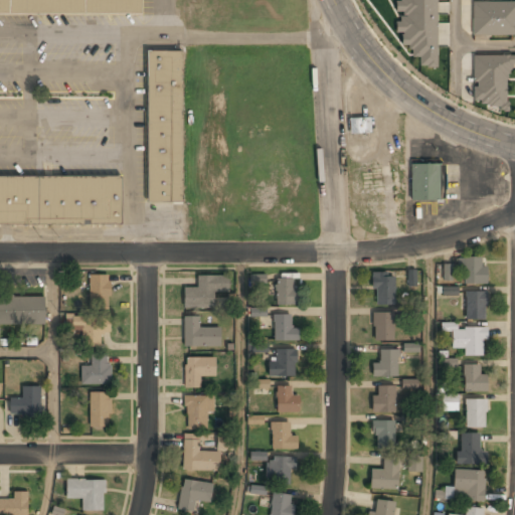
[(0,0),(0,15),(138,15),(138,0),(0,0)]
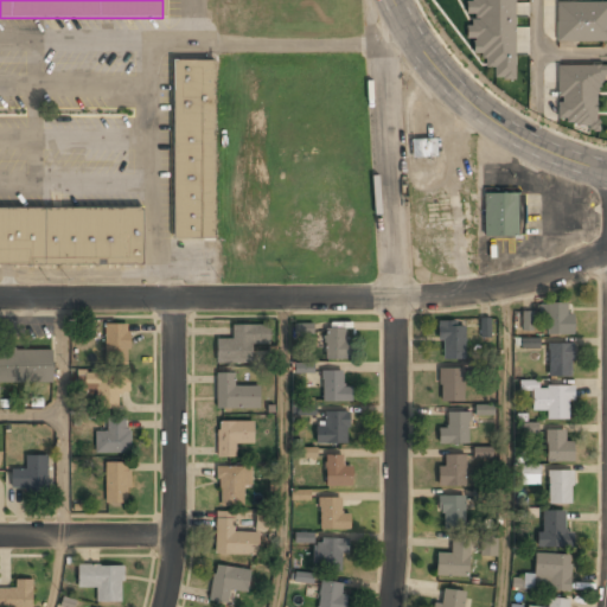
[(513,0),(470,0),(472,38),(475,38),(475,52),(487,52),(489,80),(516,78),(513,0)]
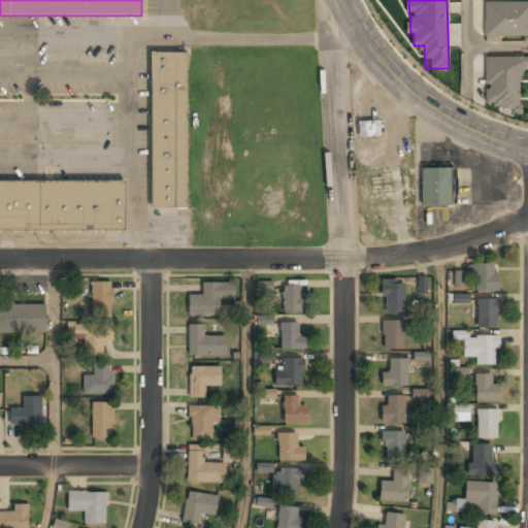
[(527,3),(483,3),(484,37),(527,36),(527,3)]
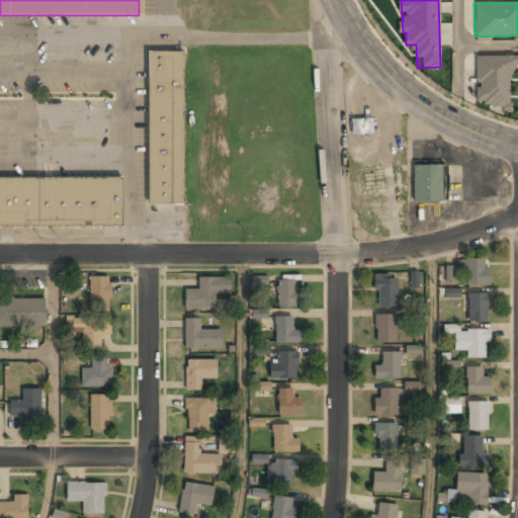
[(180,53),(180,204),(145,204),(148,52),(180,53)]
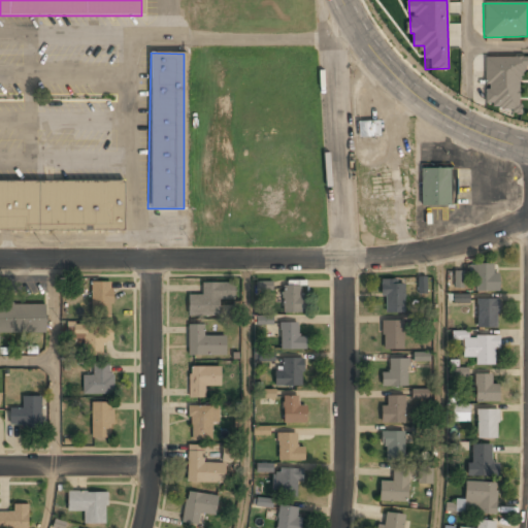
[(485,107),(521,107),(521,57),(485,57),(485,107)]
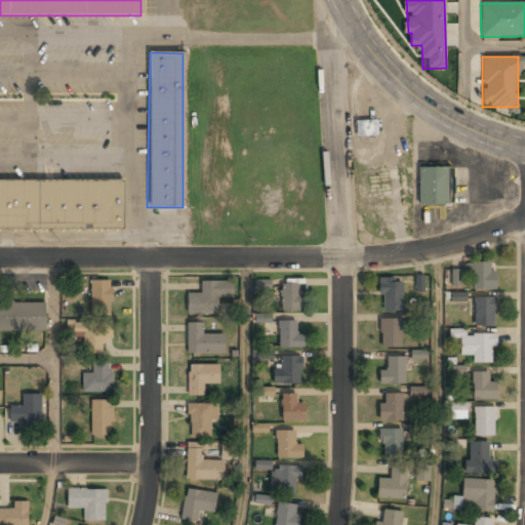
[(375,120),(356,120),(356,135),(375,135),(375,120)]
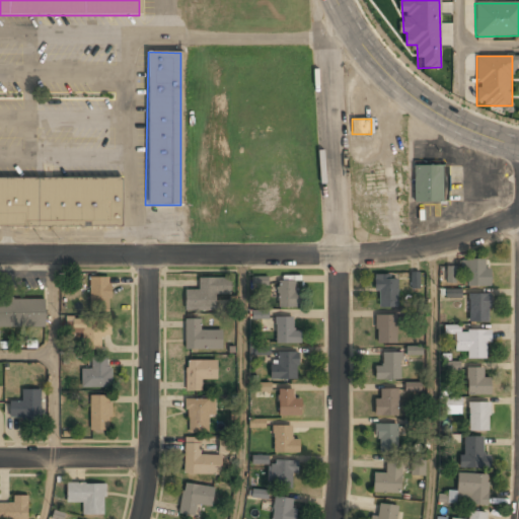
[(413,165),(413,202),(443,202),(443,165),(413,165)]
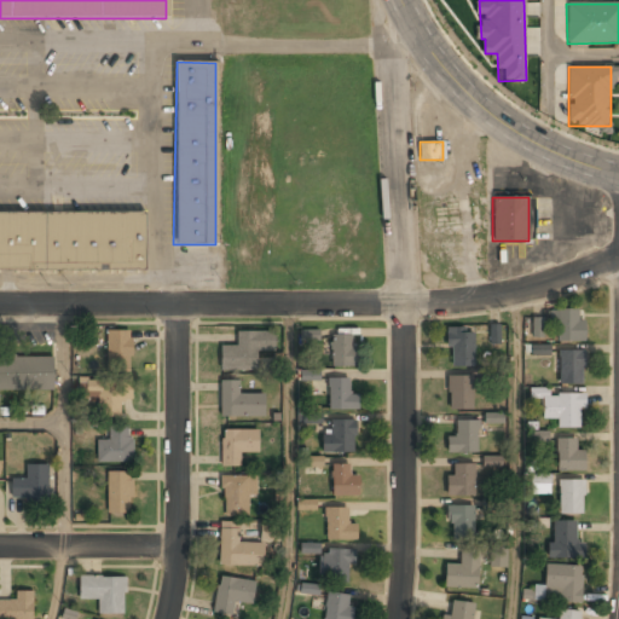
[(0,210),(148,212),(149,268),(0,268),(0,210)]
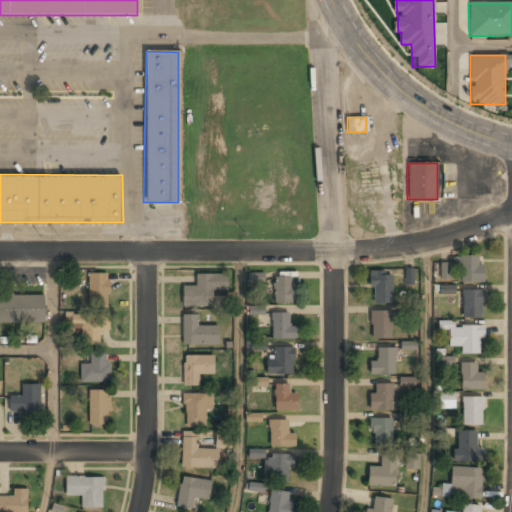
[(482,282),(482,256),(458,256),(458,282),(482,282)]
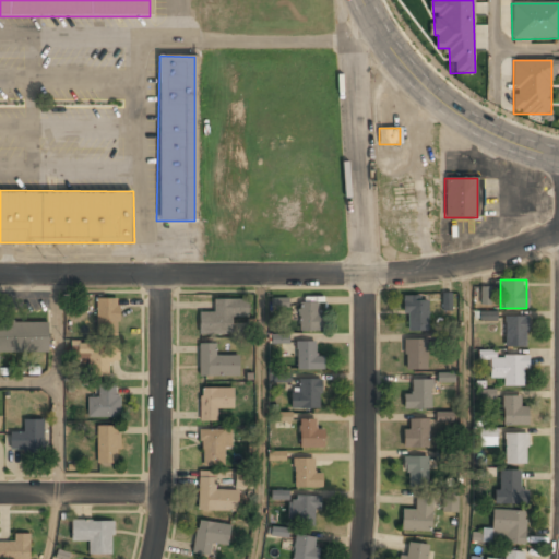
[(452,311),(451,293),(442,293),(442,311),(452,311)]
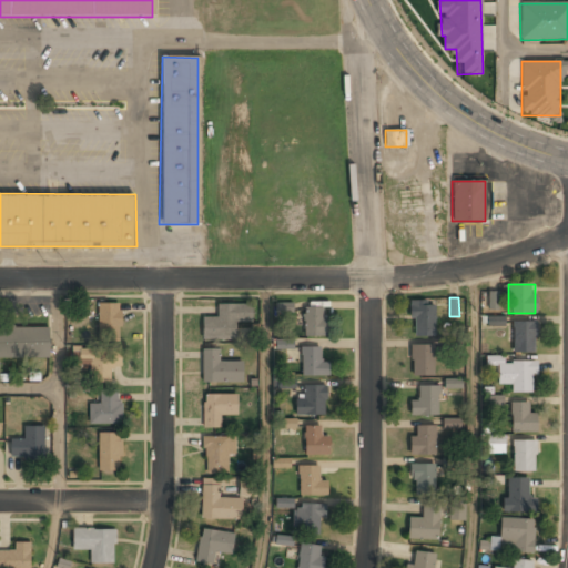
[(434,300),(411,301),(411,336),(434,335),(434,300)]
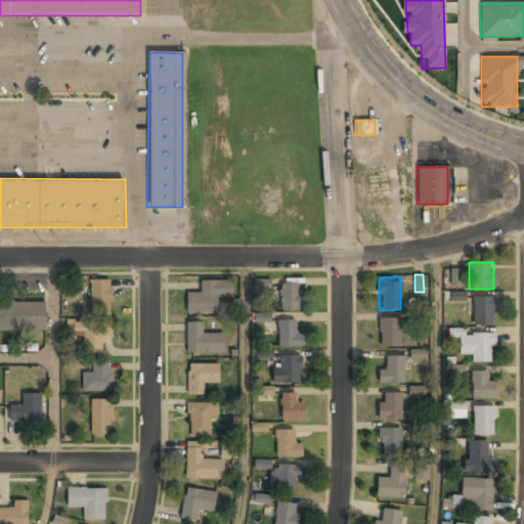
[(90,279),(90,313),(111,313),(111,279),(90,279)]
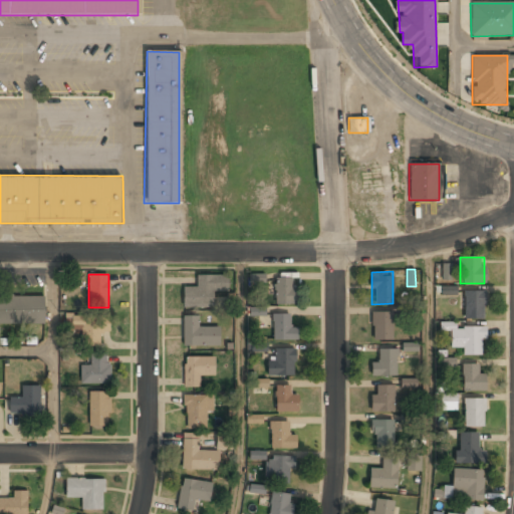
[(196,275),(196,286),(183,286),(183,307),(214,307),(214,291),(228,290),(228,274),(196,275)]
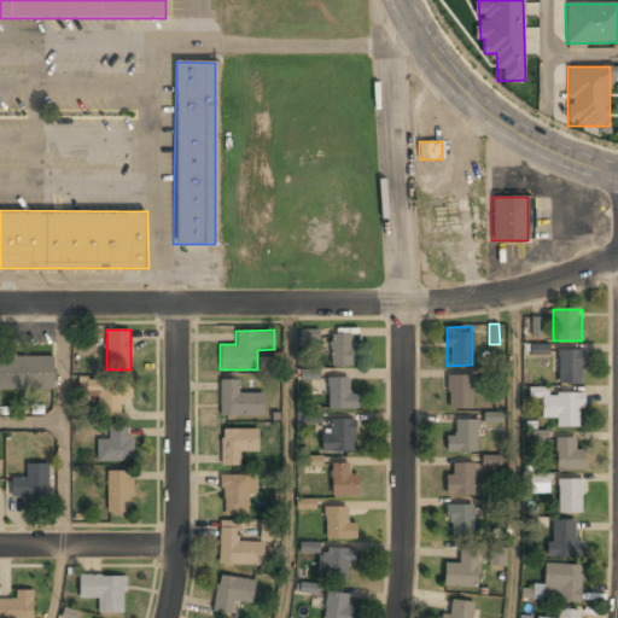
[(319,330),(299,330),(301,340),(320,339),(319,330)]
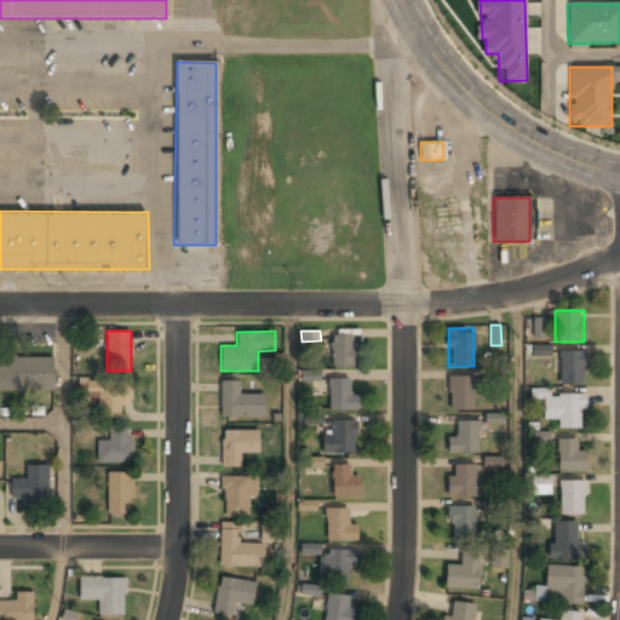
[(331,336),(331,367),(355,367),(355,336),(331,336)]
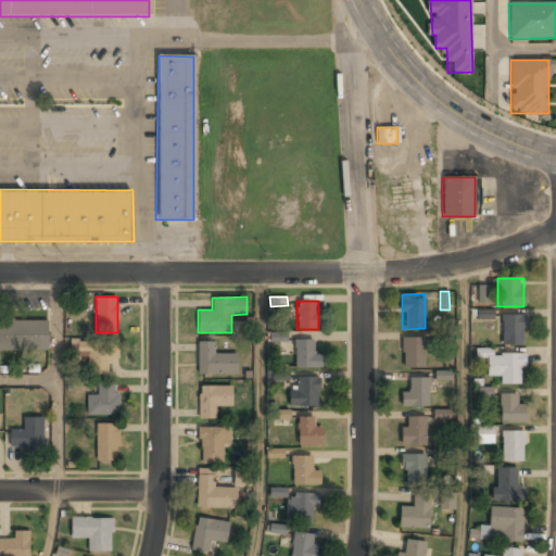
[(502,315),(502,344),(523,344),(523,315),(502,315)]
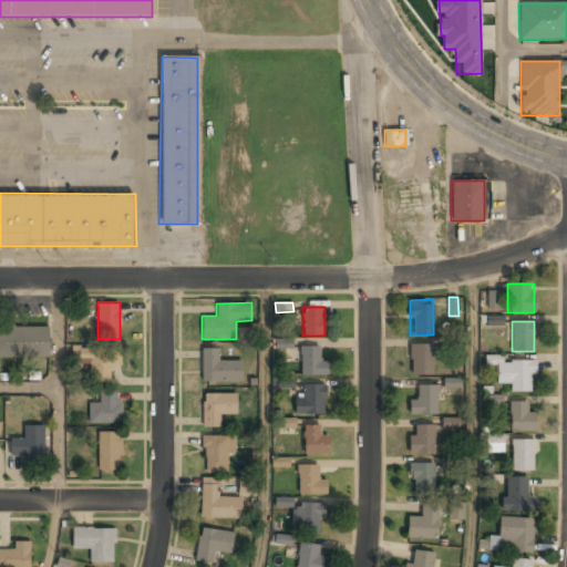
[(0,358),(48,358),(48,327),(0,327),(0,358)]
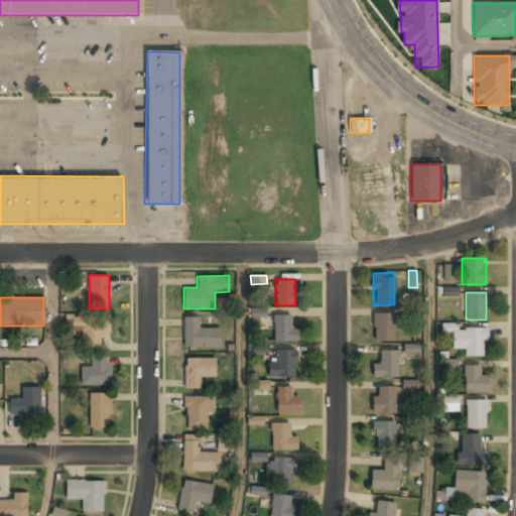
[(267,308),(251,308),(251,316),(267,316),(267,308)]
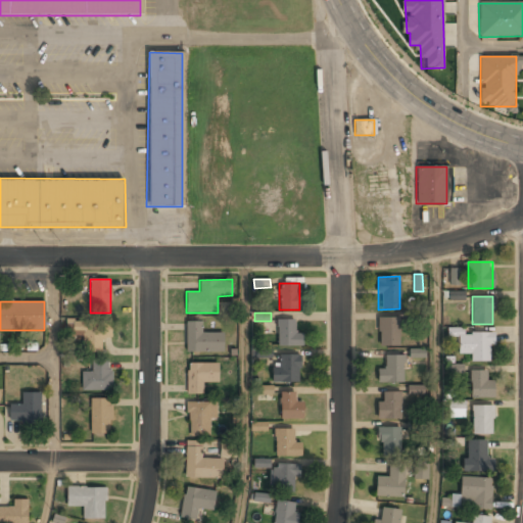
[(379,317),(379,345),(398,345),(398,317),(379,317)]
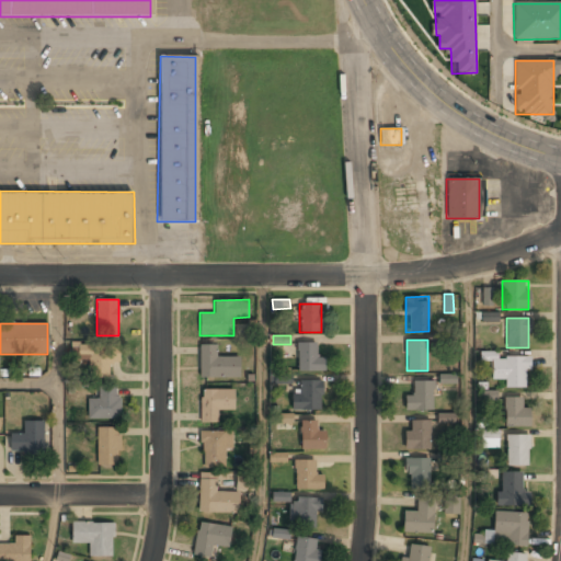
[(298,371),(325,371),(325,357),(317,357),(317,341),(298,341),(298,371)]
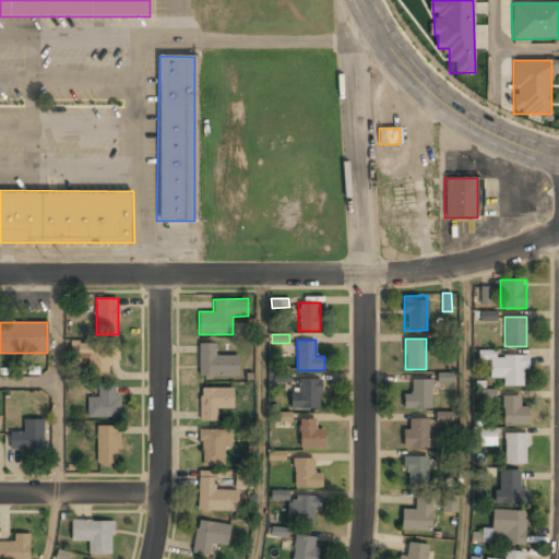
[(74,343),(74,359),(90,359),(90,375),(108,375),(108,360),(119,360),(119,343),(74,343)]
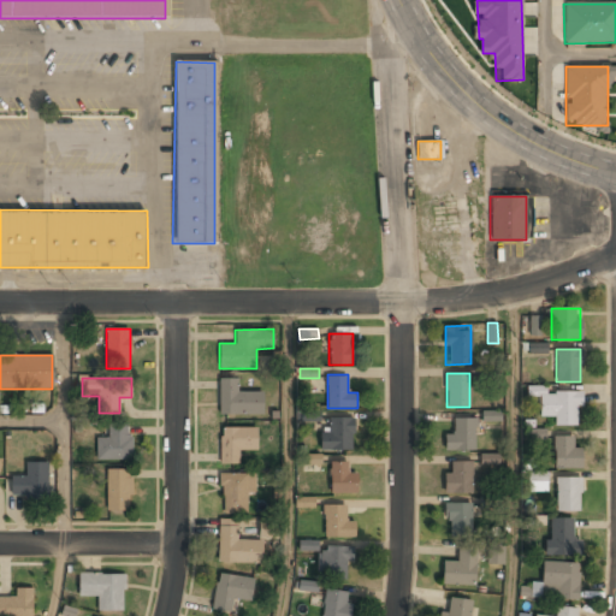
[(219,378),(219,414),(262,414),(262,391),(238,391),(238,378),(219,378)]
